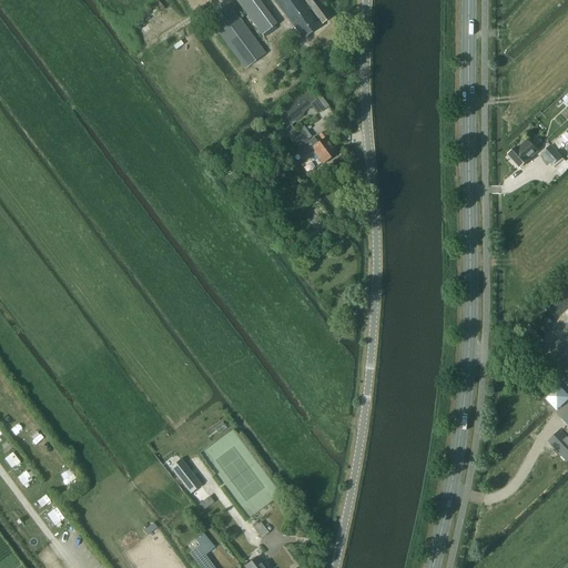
[(276,24),(259,0),(235,0),(245,14),(240,18),(229,3),(208,19),(245,69),(266,54),(255,40),(276,24)]
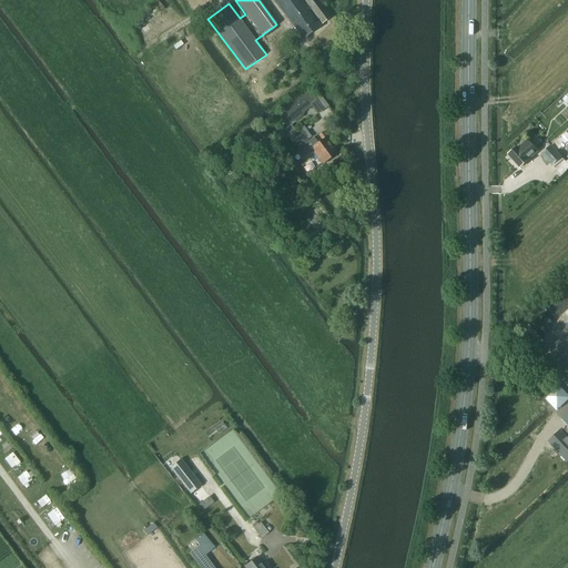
[(310,13),(300,0),(274,0),(302,38),(318,26),(313,17),(315,14),(322,23),(331,17),(323,7),(328,3),(325,0),(303,0),(312,11),(310,13)]
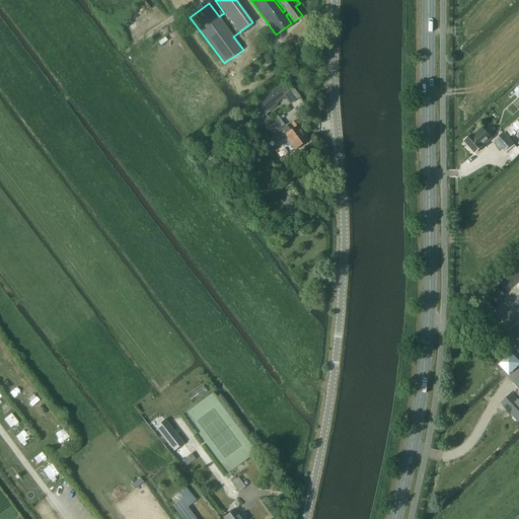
[(278,102),(291,93),(285,84),(261,100),(268,110),(279,103),(278,102)]
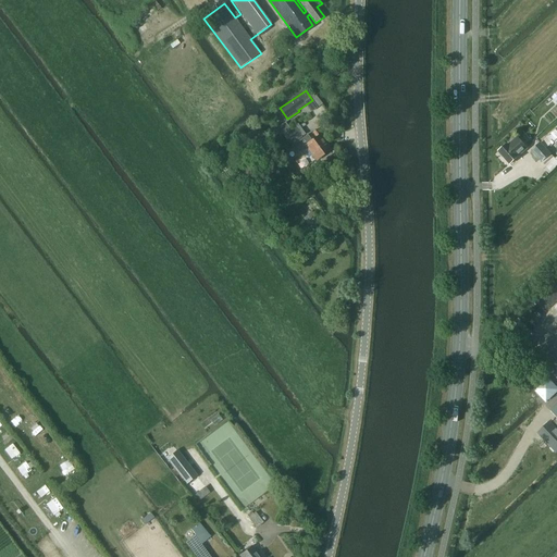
[(296,125),(283,134),(291,146),(304,137),(296,125)]
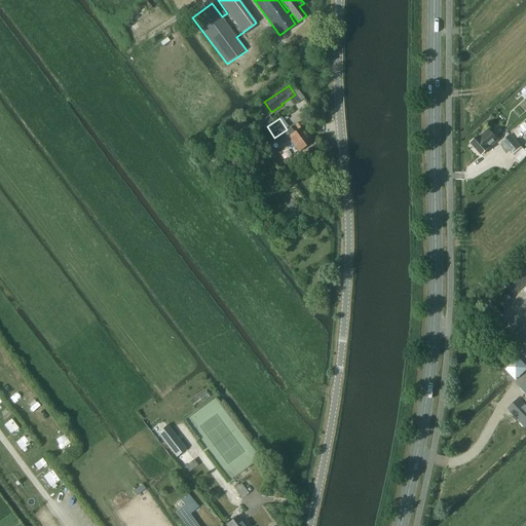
[(298,151),(311,143),(303,132),(305,129),(300,122),(295,125),(298,129),(288,137),(298,151)]
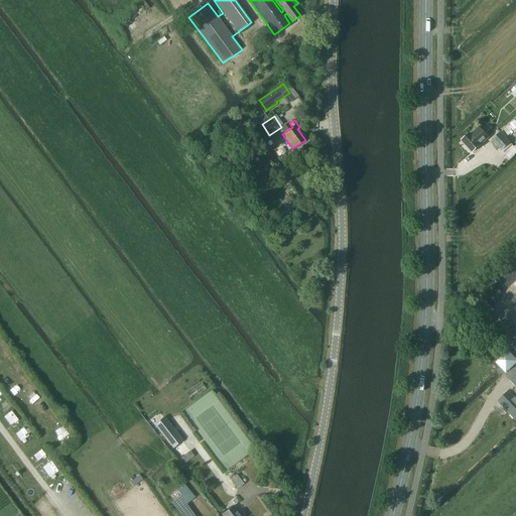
[(489,137),(480,127),(471,134),(471,133),(462,141),(472,152),(489,137)]
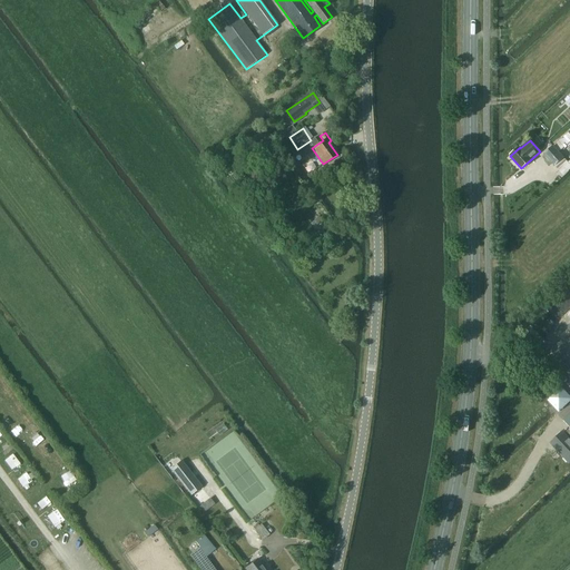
[(552,147),(544,155),(556,166),(564,175),(569,169),(569,165),(563,158),(552,147)]
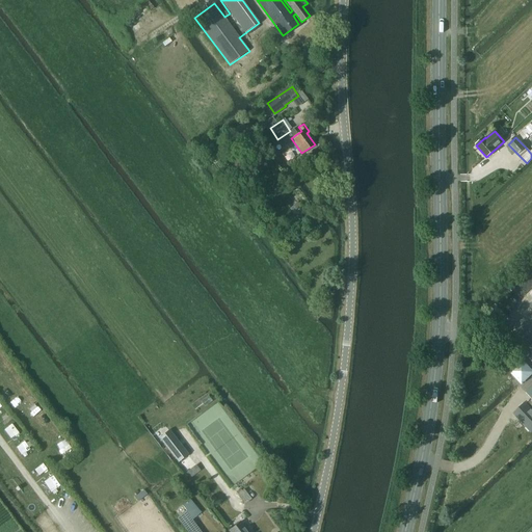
[(212,143),(202,150),(206,156),(215,150),(212,143)]
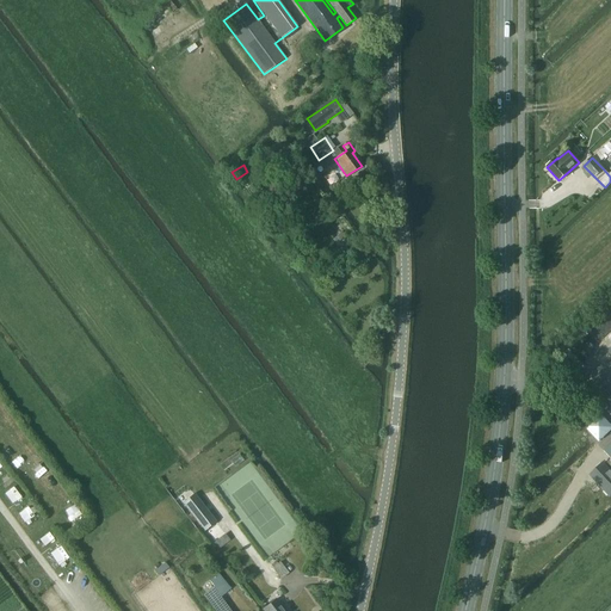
[(610,424),(600,413),(585,427),(599,442),(610,431),(610,424)]
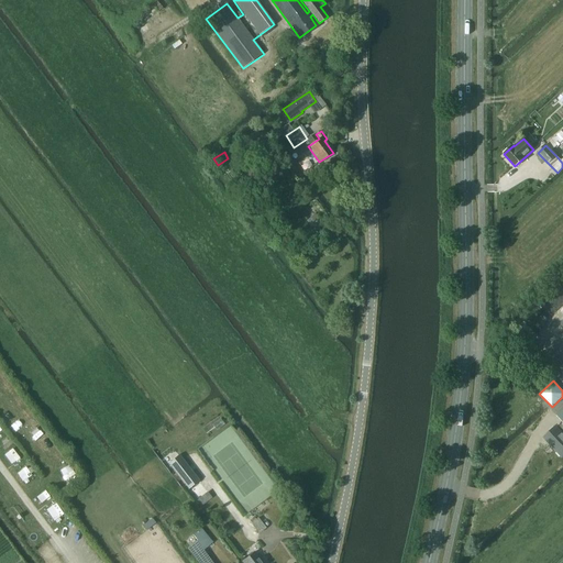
[(556,426),(543,438),(562,457),(562,455),(562,409),(556,416),(562,422),(558,428),(556,426)]
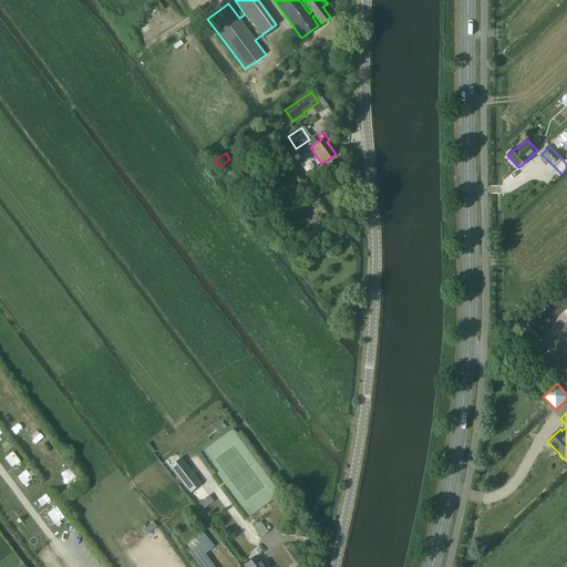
[(200,484),(181,459),(169,466),(189,493),(200,484)]
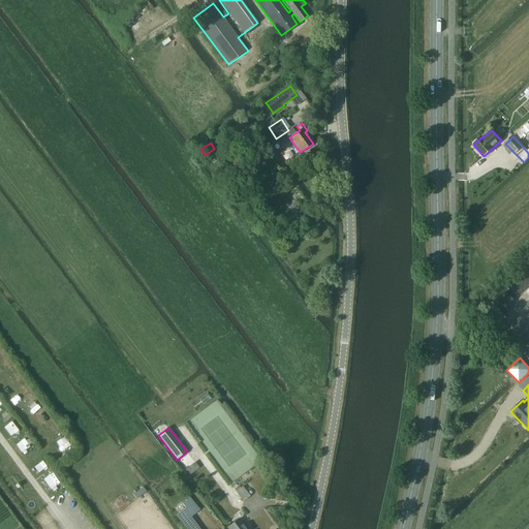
[(190,474),(198,468),(194,463),(186,469),(190,474)]
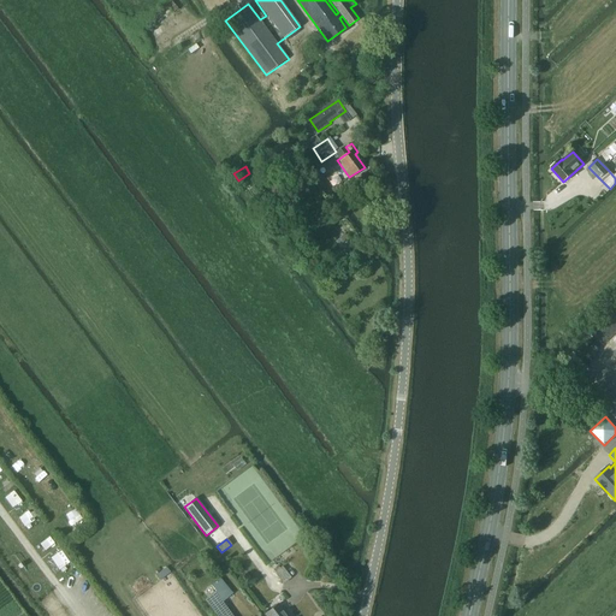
[(282,567),(274,573),(284,585),(291,579),(282,567)]
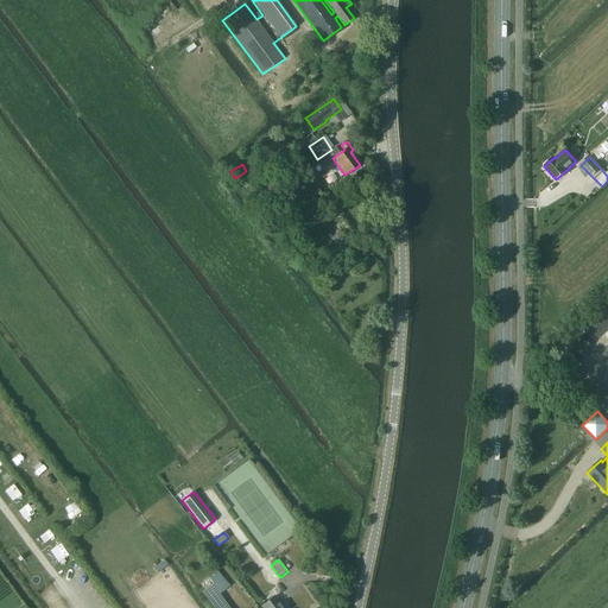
[(261,607),(283,607),(274,596),(261,607)]
